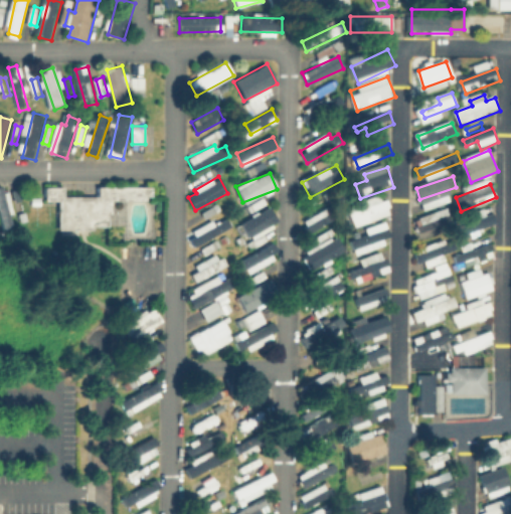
[(15,227),(9,229),(0,200),(0,186),(3,186),(15,227)]
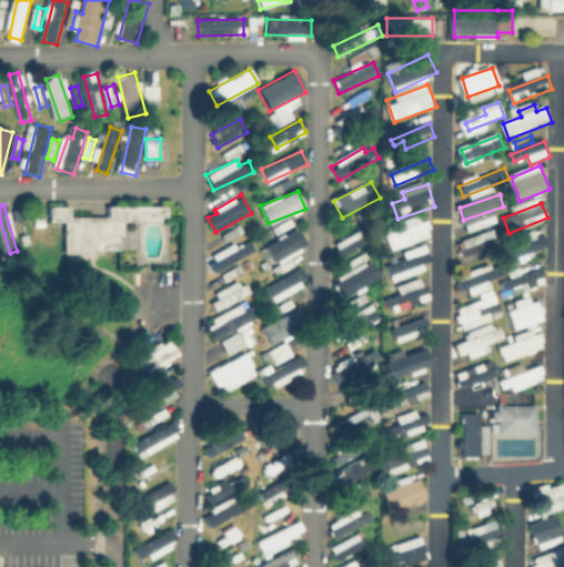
[(72,218),(111,216),(111,208),(173,206),(173,218),(164,218),(164,221),(127,221),(127,234),(121,234),(121,249),(108,249),(108,253),(68,254),(67,222),(52,222),(52,205),(72,205),(72,218)]
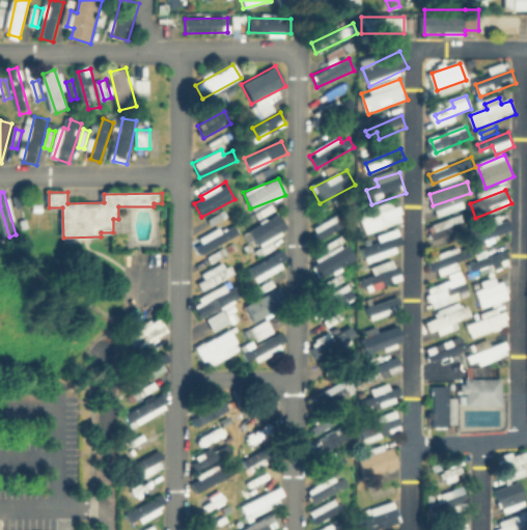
[(394,203),(397,211),(401,210),(406,221),(370,234),(363,216),(394,203)]
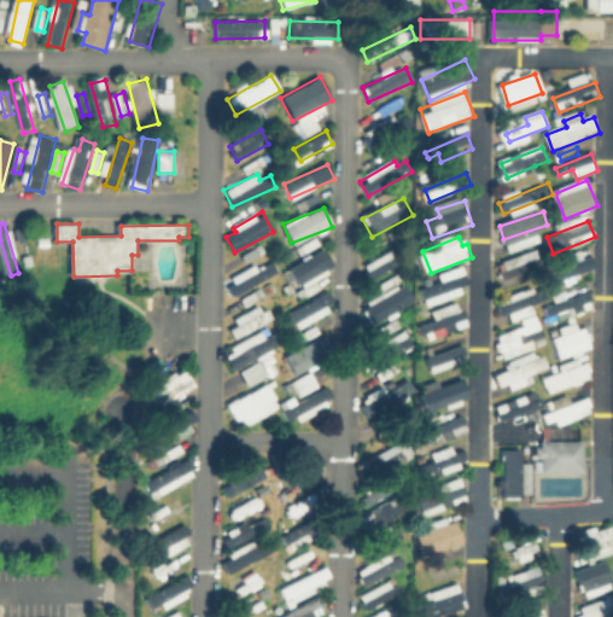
[(334,268),(322,248),(287,268),(299,289),(334,268)]
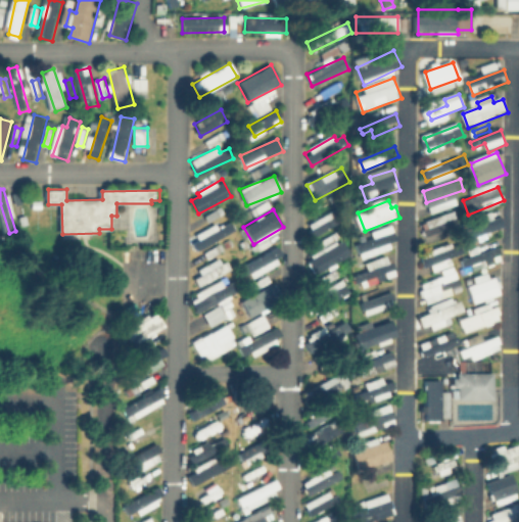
[(507,227),(468,242),(464,231),(503,216),(507,227)]
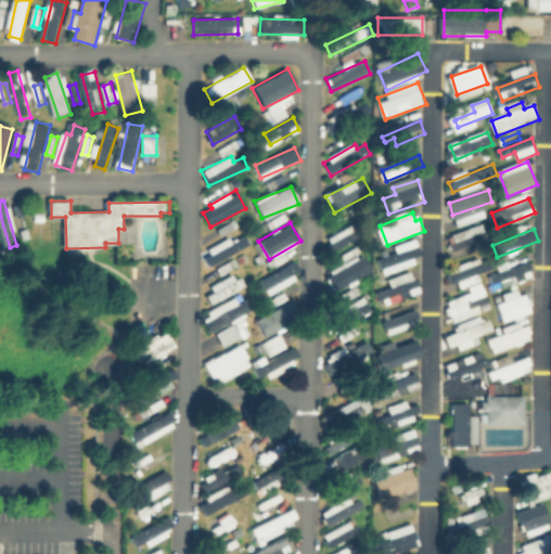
[(468,255),(459,259),(452,245),(482,231),(487,242),(466,252),(468,255)]
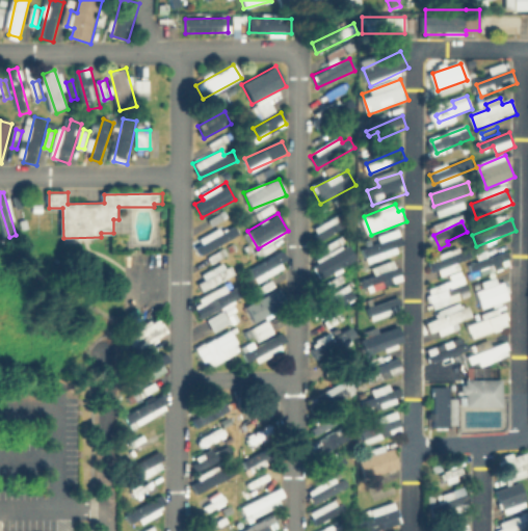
[(194,241),(200,254),(239,236),(233,223),(194,241)]
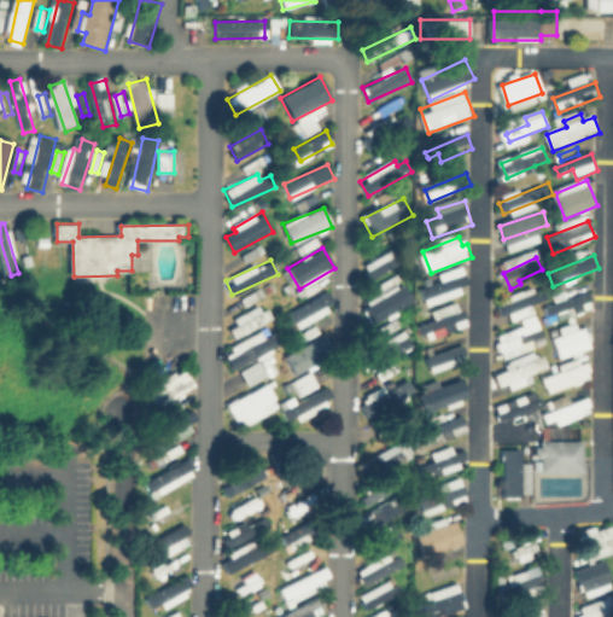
[(457,296),(431,306),(426,291),(467,277),(471,287),(456,292),(457,296)]
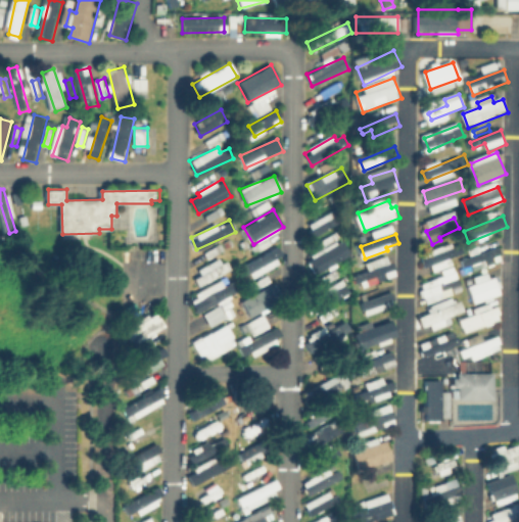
[(463,255),(431,267),(426,254),(458,242),(463,255)]
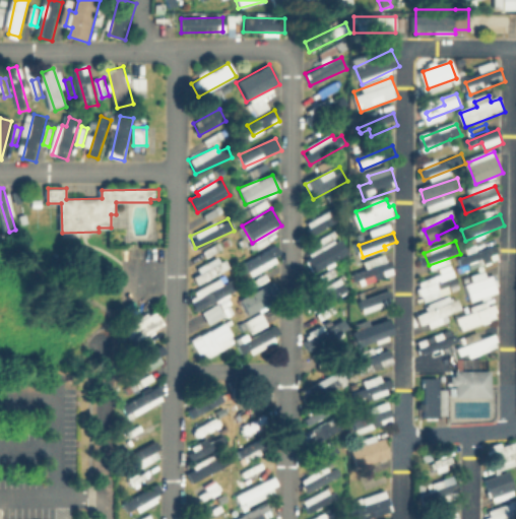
[(501,254),(466,267),(463,259),(498,246),(501,254)]
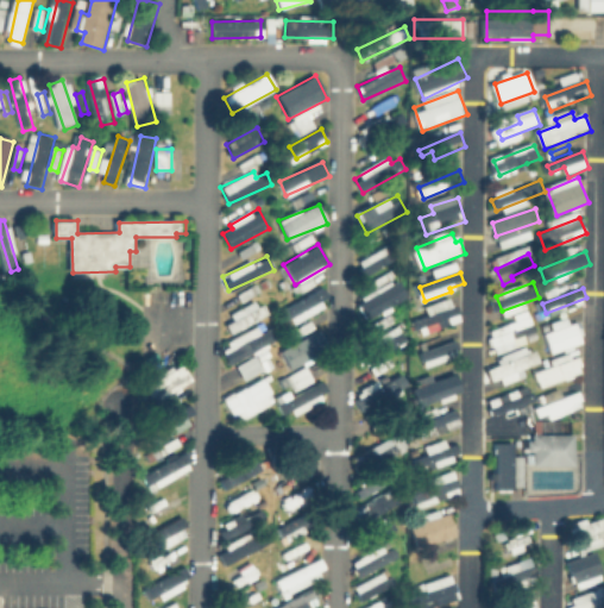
[(323,311),(320,301),(327,299),(325,290),(283,306),(290,324),(323,311)]
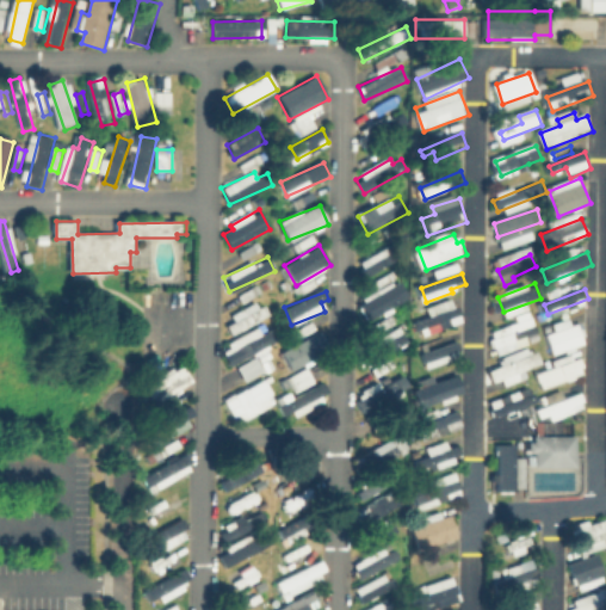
[(464,322),(428,338),(422,322),(434,318),(432,312),(455,301),(464,322)]
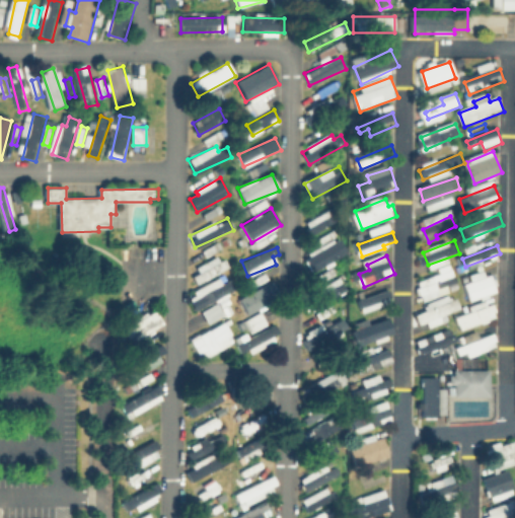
[(484,268),(487,276),(495,272),(500,293),(472,300),(468,283),(476,281),(473,273),(484,268)]
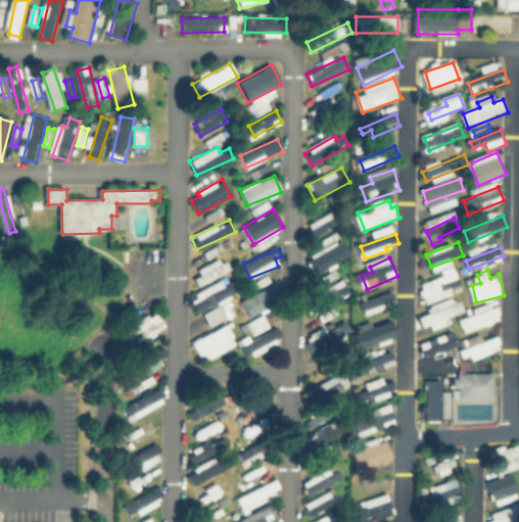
[(465,286),(427,300),(422,287),(460,273),(465,286)]
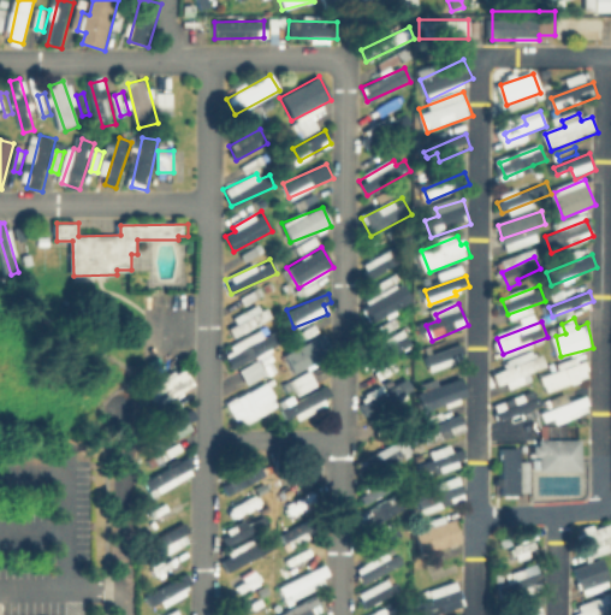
[(223,350),(231,367),(279,346),(273,332),(262,338),(260,333),(223,350)]
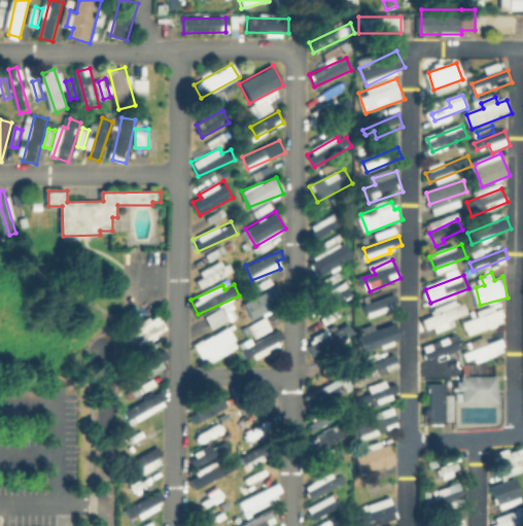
[(243,302),(249,318),(282,306),(276,288),(243,302)]
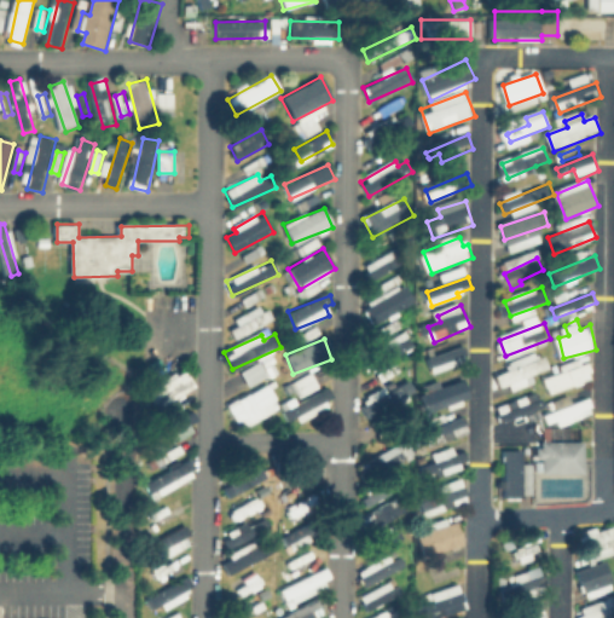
[(469,363),(438,374),(433,362),(465,350),(469,363)]
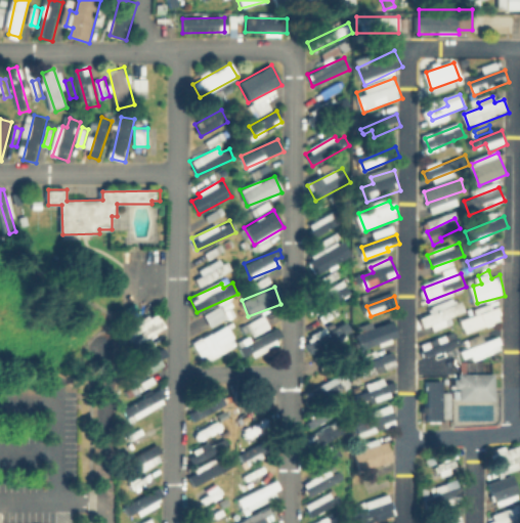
[(469,312),(426,331),(421,318),(464,300),(469,312)]
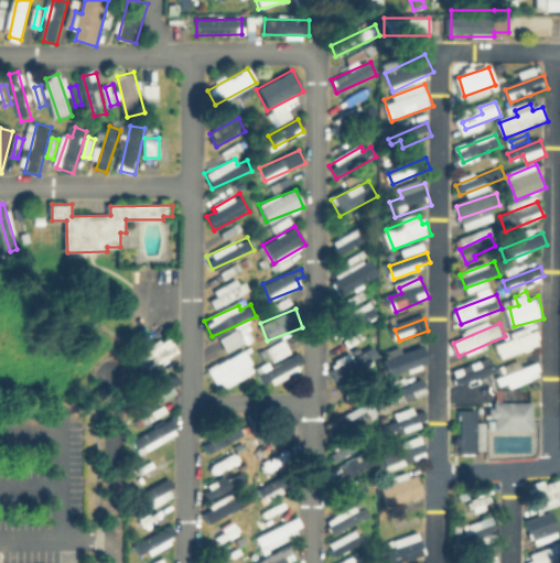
[(545,345),(503,360),(496,345),(539,329),(545,345)]
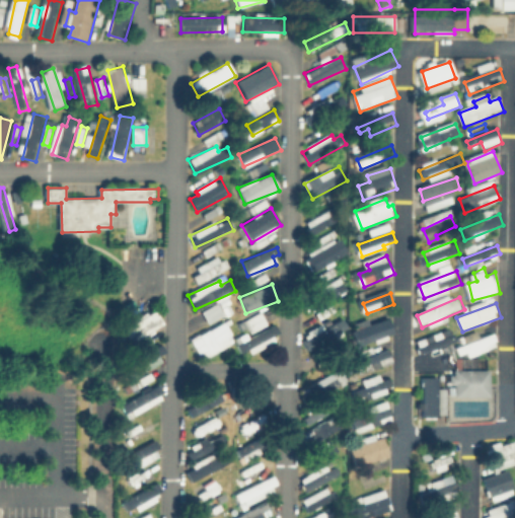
[(224,316),(219,304),(202,311),(207,323),(224,316)]
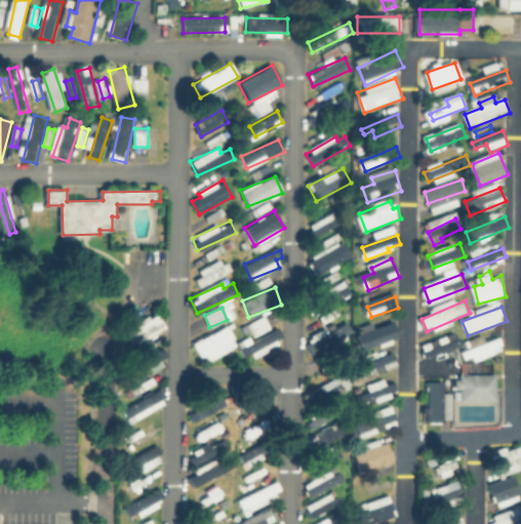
[(137,343),(165,328),(158,315),(130,329),(137,343)]
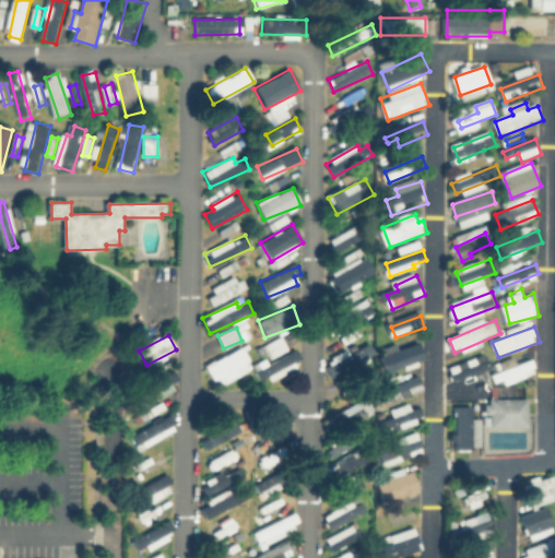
[(427,358),(385,377),(378,360),(421,342),(427,358)]
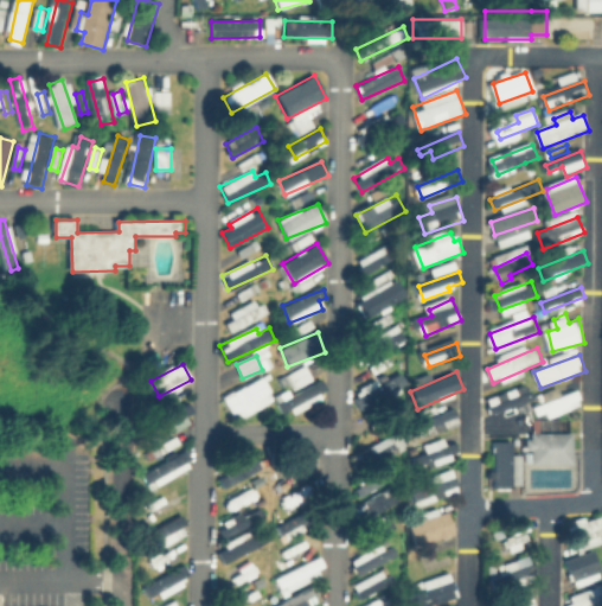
[(383,399),(407,387),(401,374),(377,384),(383,399)]
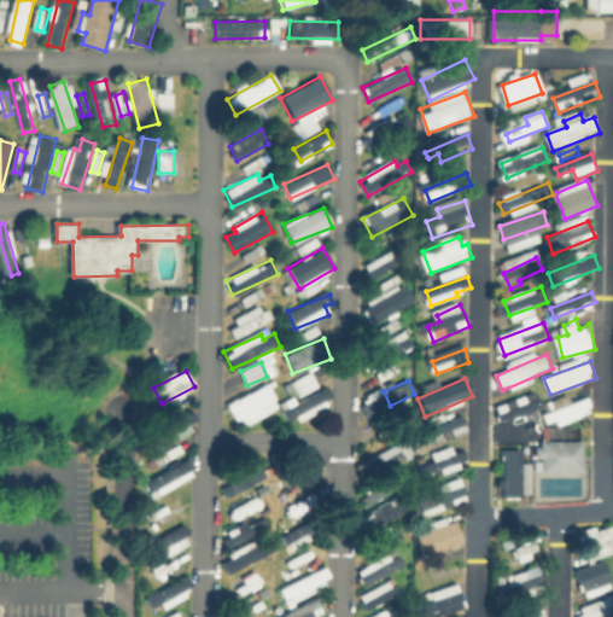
[(279,409),(268,385),(227,405),(238,429),(279,409)]
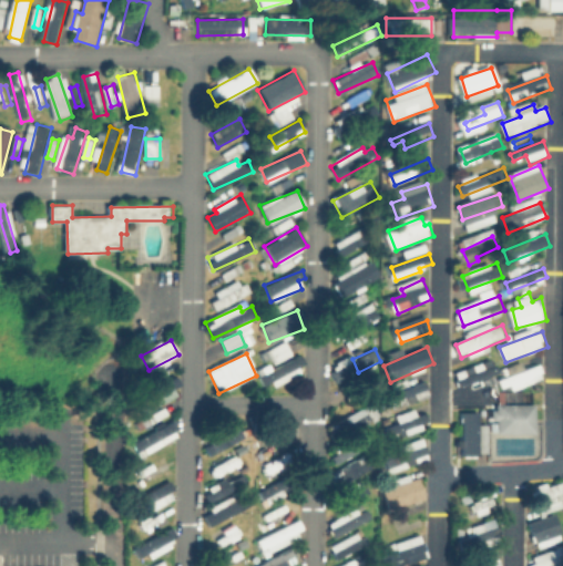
[(305,363),(300,354),(263,374),(270,389),(302,372),(298,367),(305,363)]
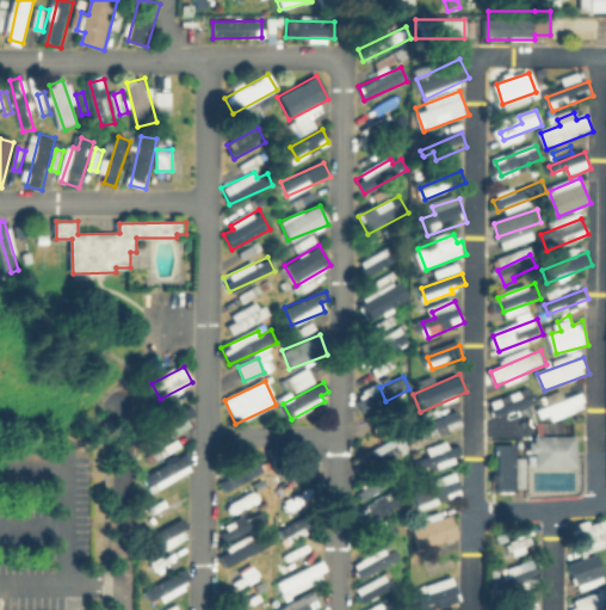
[(540,404),(496,420),(492,410),(536,392),(540,404)]
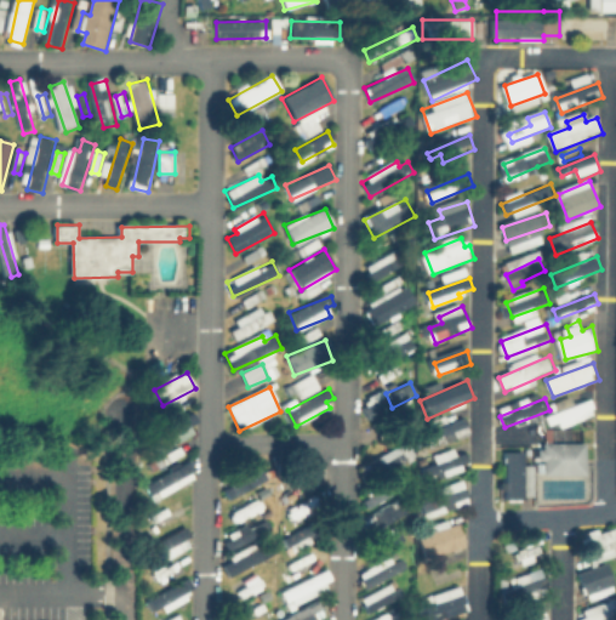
[(598,415),(565,427),(553,421),(552,417),(593,403),(598,415)]
